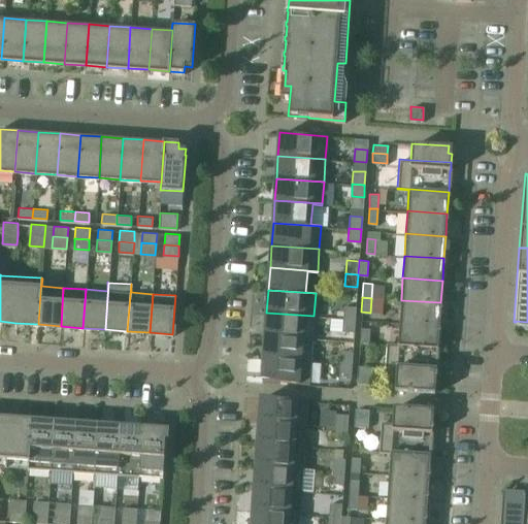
[(439,325),(440,302),(401,300),(399,322),(439,325)]
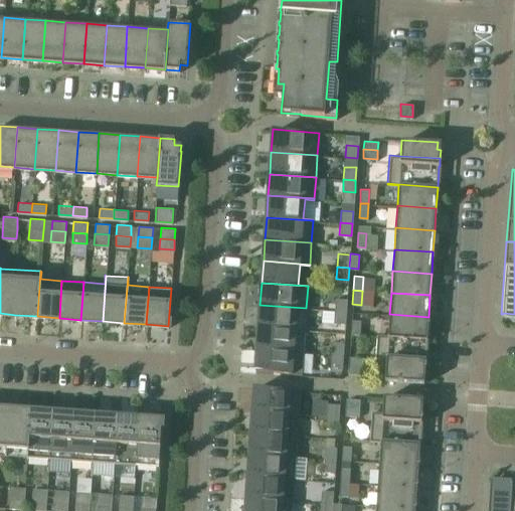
[(334,310),(346,311),(347,298),(335,298),(334,310)]
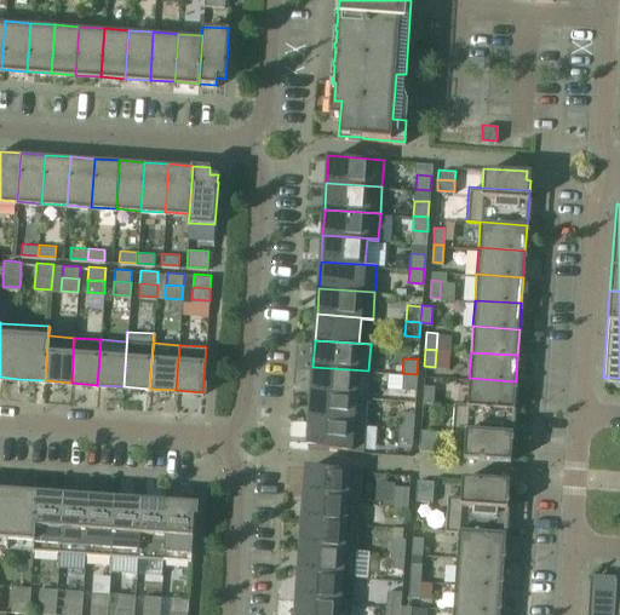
[(367,396),(368,371),(313,367),(311,392),(367,396)]
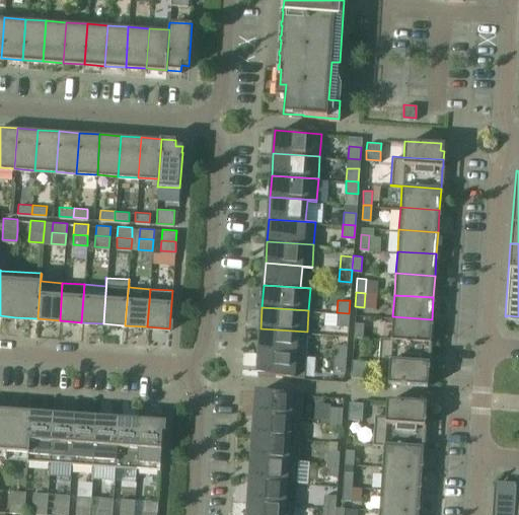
[(348,325),(349,313),(337,312),(336,324),(348,325)]
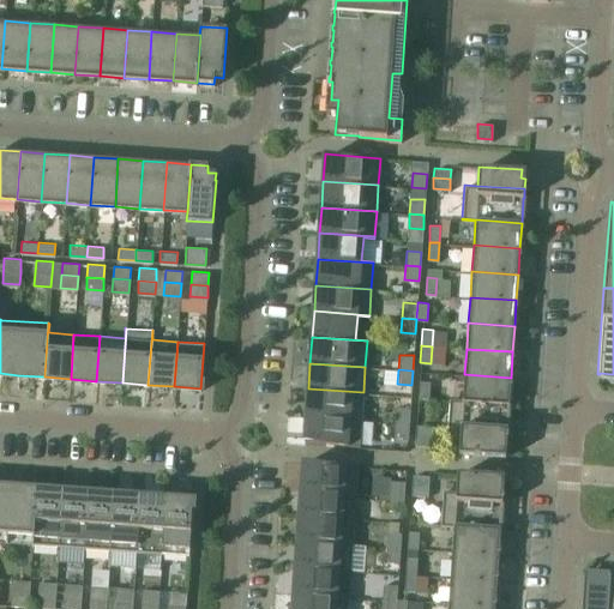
[(509,404),(511,378),(464,374),(463,399),(450,398),(450,399),(509,404)]
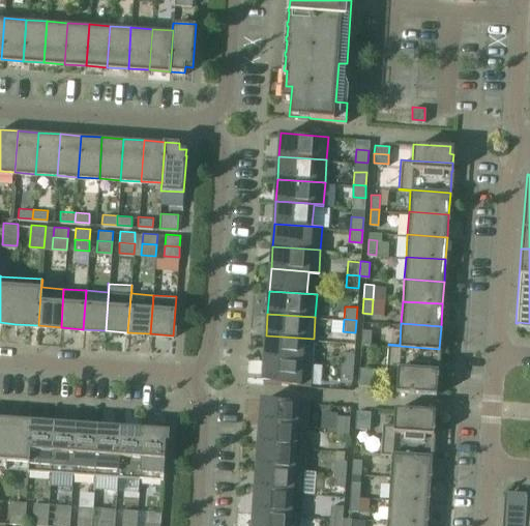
[(360,343),(370,344),(371,329),(361,328),(360,343)]
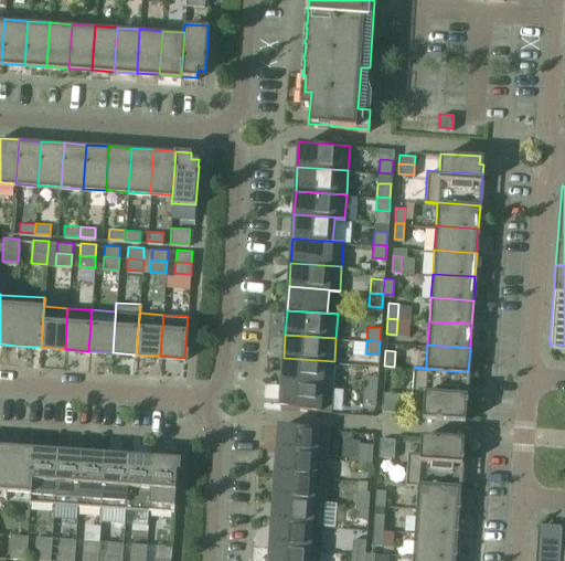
[(332,385),(334,361),(284,358),(281,382),(332,385)]
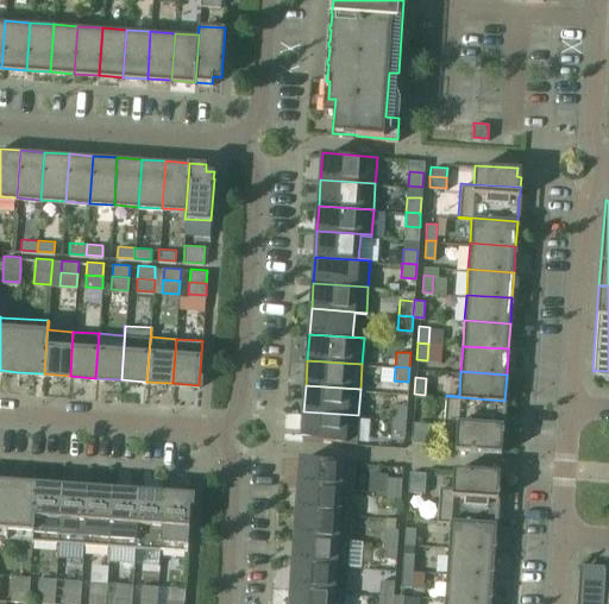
[(503,425),(504,401),(446,396),(444,429),(457,431),(503,434),(503,425)]
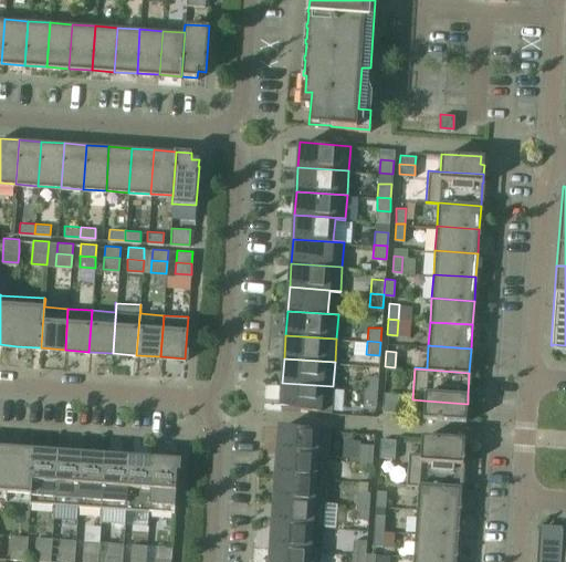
[(364,388),(377,389),(378,375),(365,375),(364,388)]
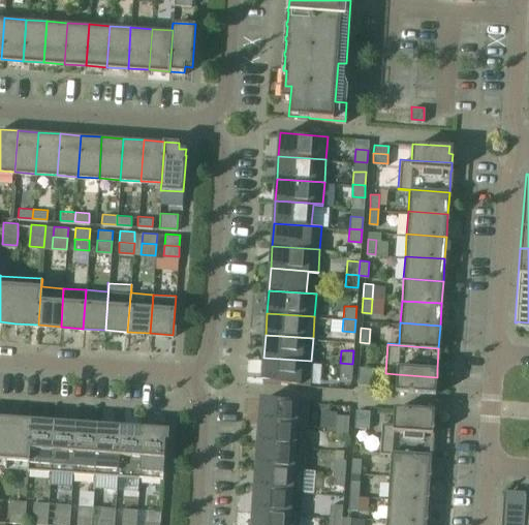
[(310,384),(311,361),(263,358),(262,380),(310,384)]
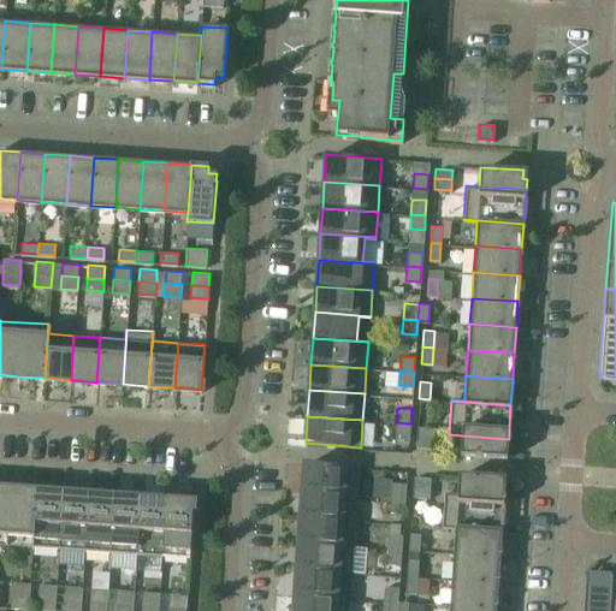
[(409,438),(410,423),(396,422),(395,437),(409,438)]
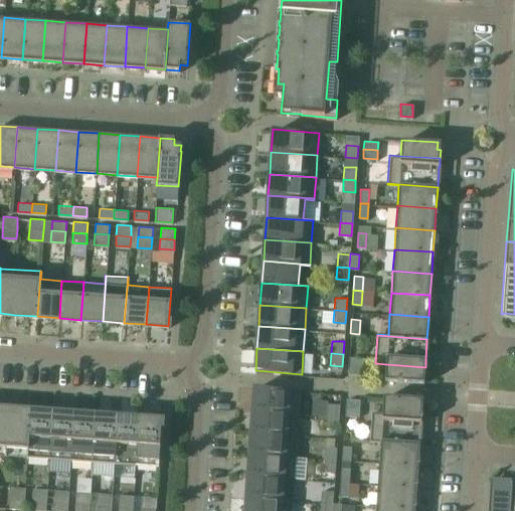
[(362,374),(363,362),(349,361),(348,373),(362,374)]
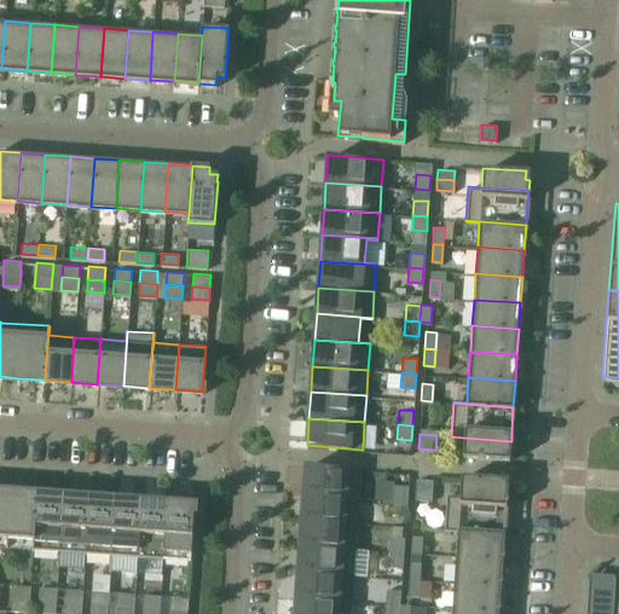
[(510,452),(512,441),(464,438),(463,457),(505,459),(505,451),(510,452)]
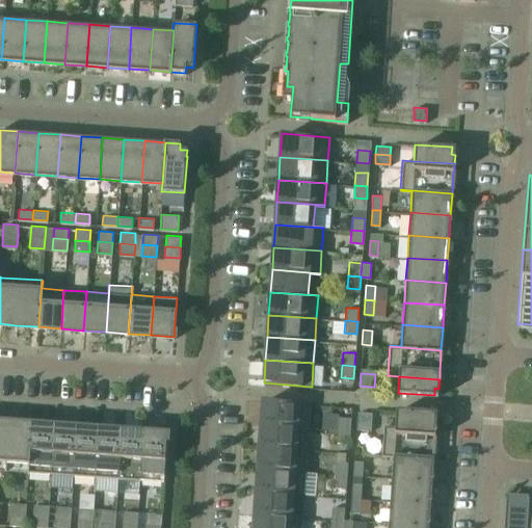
[(261,423),(309,426),(311,402),(263,399),(261,423)]
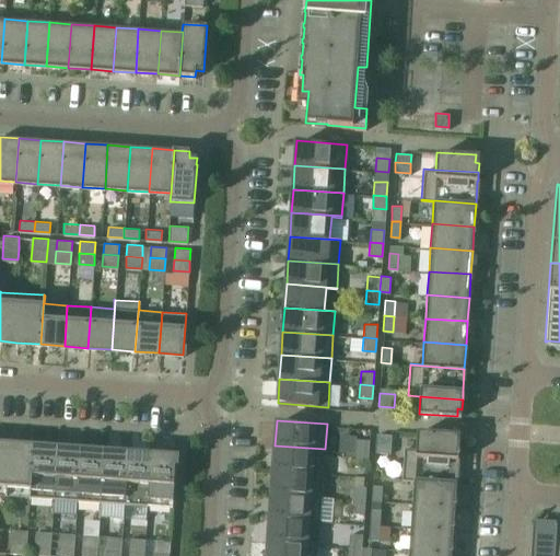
[(417,448),(458,451),(459,441),(455,441),(456,433),(418,431),(417,448)]
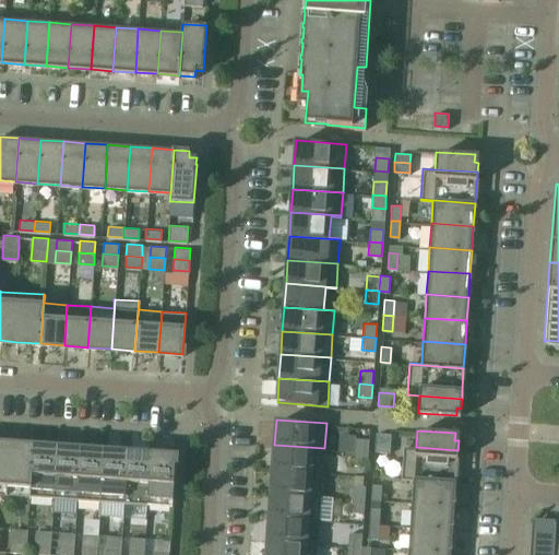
[(375,445),(390,446),(391,433),(376,432),(375,445)]
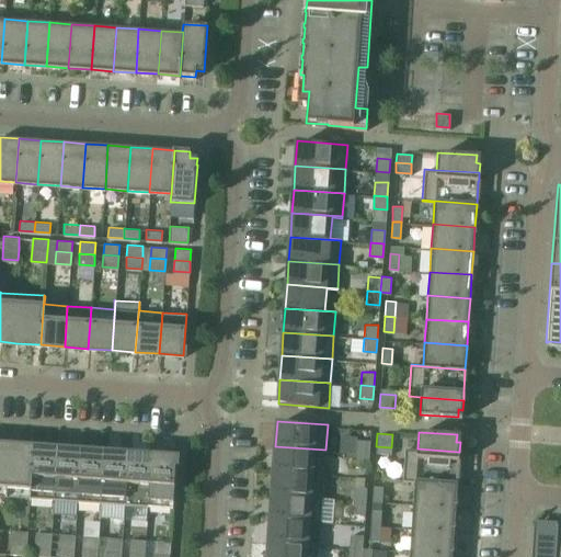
[(356,452),(369,453),(370,439),(357,439),(356,452)]
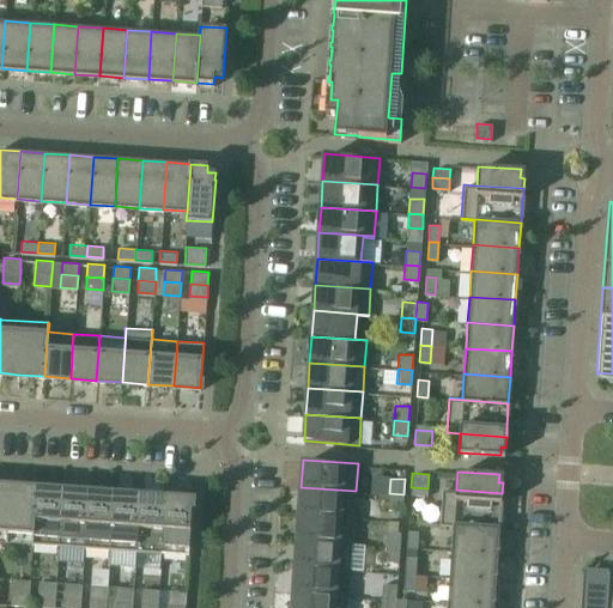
[(36,488),(11,487),(0,486),(0,530),(7,532),(32,534),(31,542),(32,542),(36,488)]
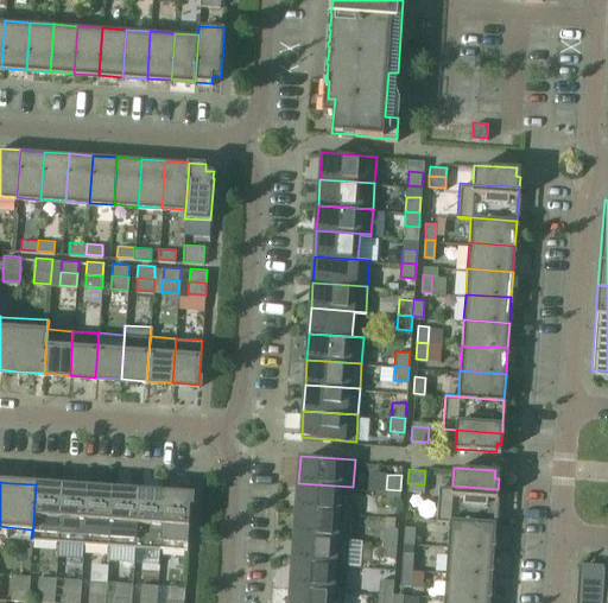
[(350,513),(353,487),(298,483),(296,508),(350,513)]
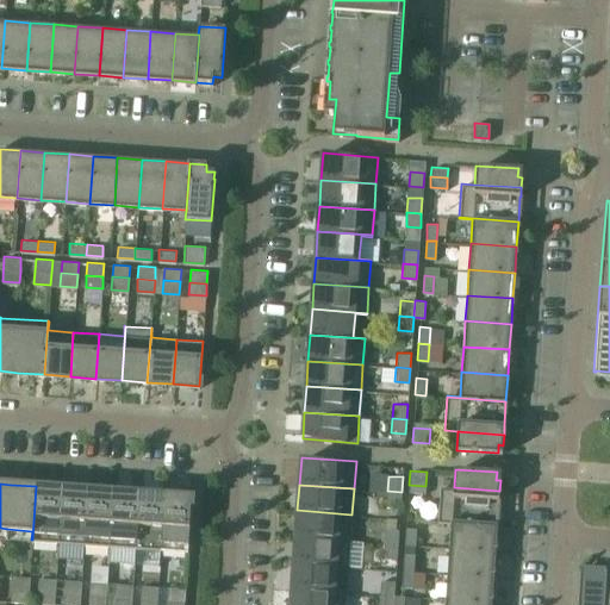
[(58,542),(62,488),(36,486),(32,540),(58,542)]
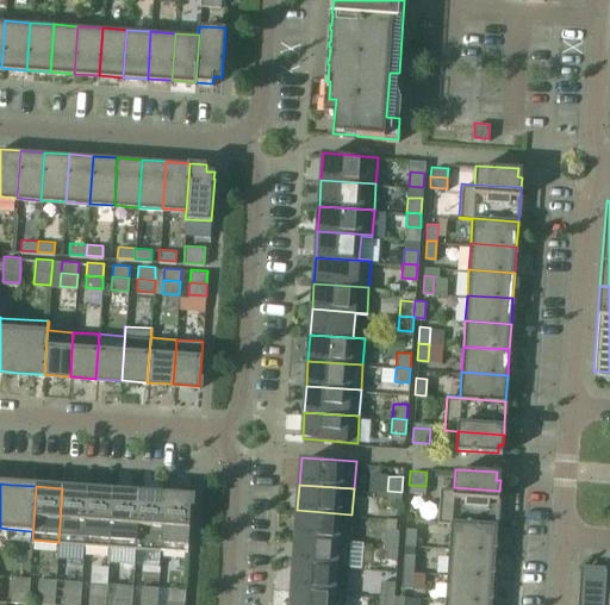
[(499,491),(454,487),(441,487),(439,521),(497,524),(499,499),(499,491)]
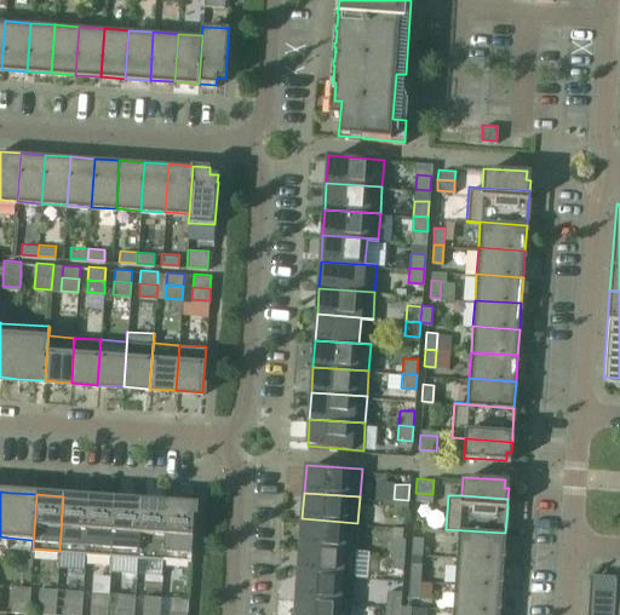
[(85,552),(90,498),(63,496),(59,551),(85,552)]
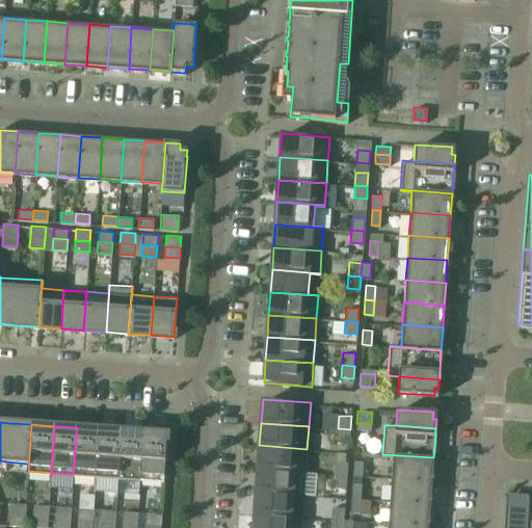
[(96,476),(99,429),(77,427),(73,474),(96,476)]
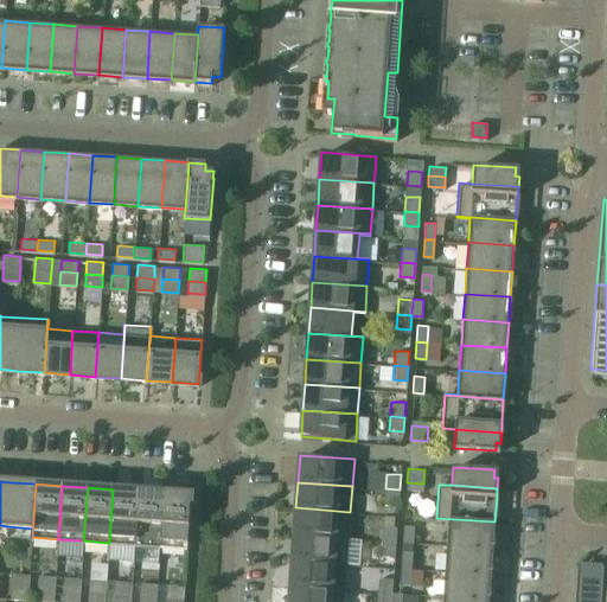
[(398,504),(400,490),(385,488),(384,503),(398,504)]
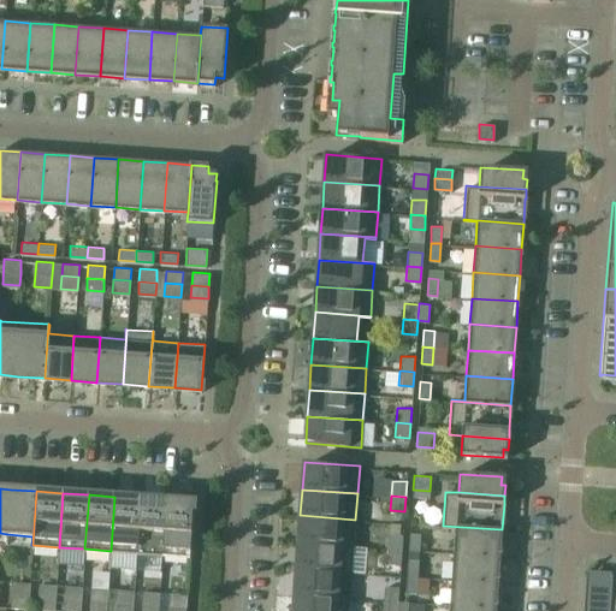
[(137,552),(141,498),(114,497),(111,551),(137,552)]
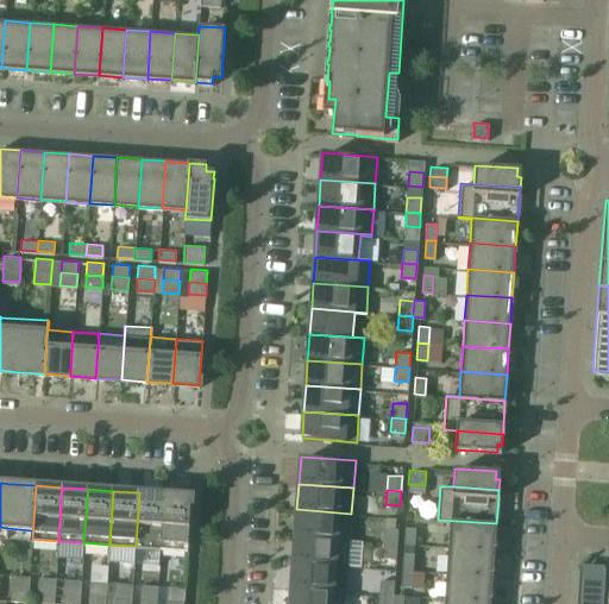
[(161,548),(164,495),(139,492),(136,546),(161,548)]
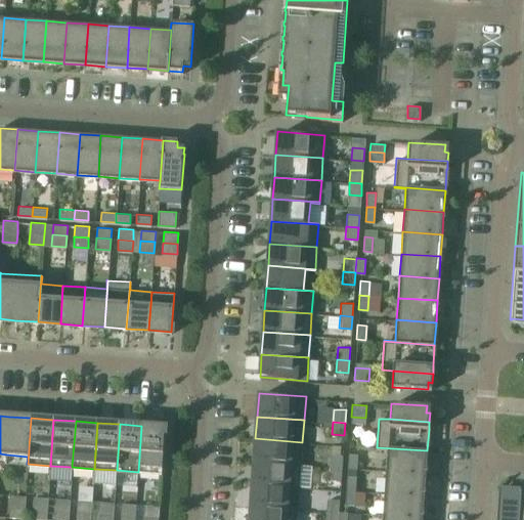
[(141,426),(138,472),(161,474),(165,428),(141,426)]
